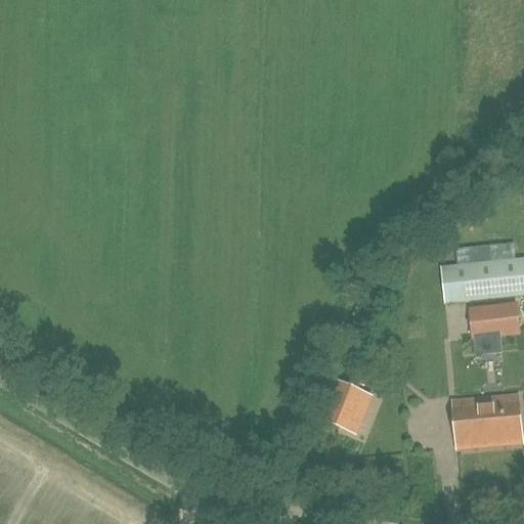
[(445,305),(523,296),(523,259),(441,268),(445,305)]
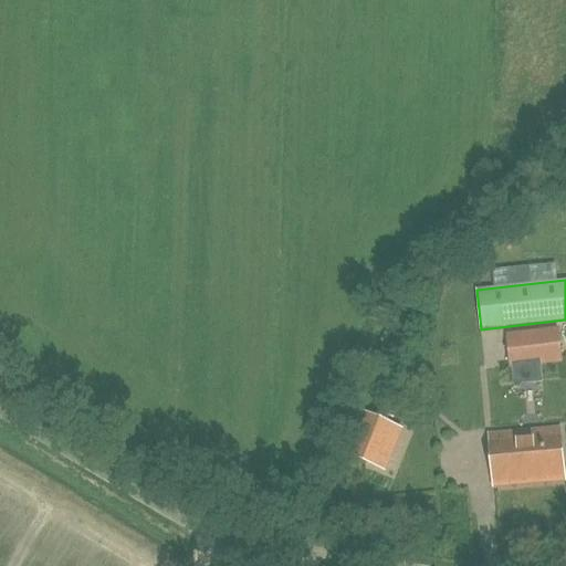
[(531,365),(557,363),(562,362),(558,331),(506,336),(510,367),(531,365)]
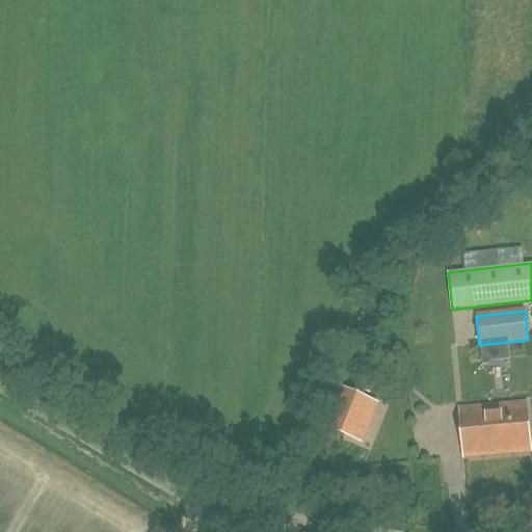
[(370,393),(379,367),(365,361),(354,387),(370,393)]
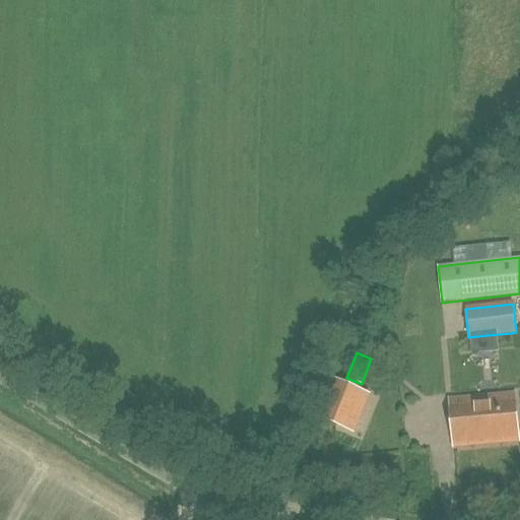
[(346,431),(364,390),(328,375),(311,415),(346,431)]
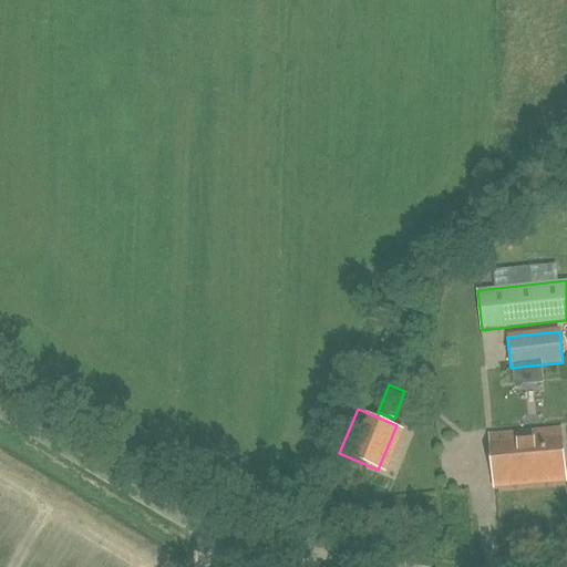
[(495,486),(565,481),(559,431),(491,436),(495,486)]
